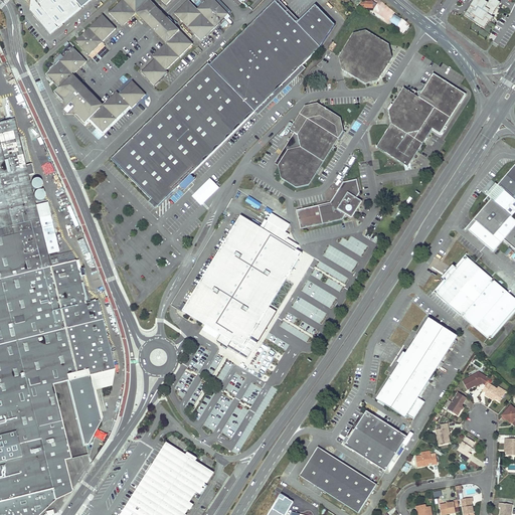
[(31,0),(31,1),(30,11),(50,35),(82,8),(75,0),(31,0)]
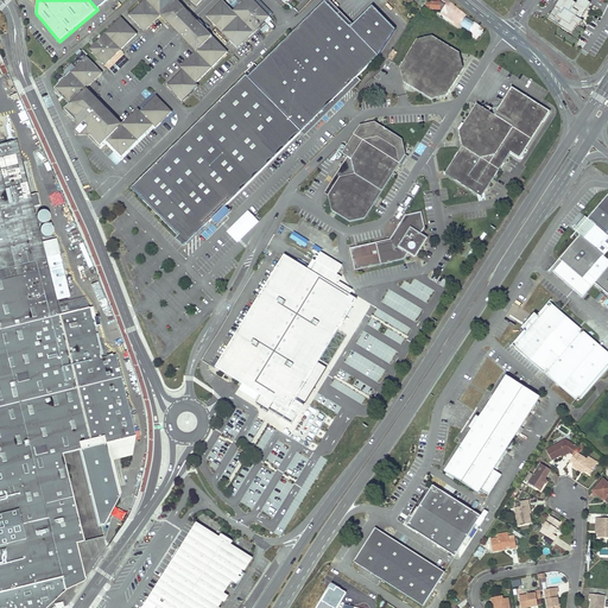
[(176,0),(144,0),(128,16),(144,32),(159,18),(159,13),(166,14),(166,18),(175,26),(189,13),(176,0)]
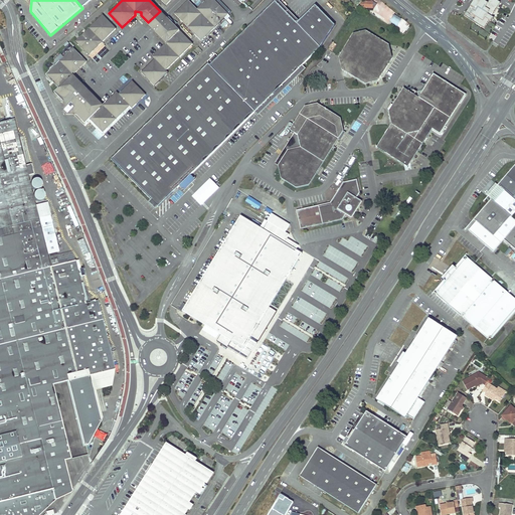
[(188,1),(175,14),(201,40),(227,14),(213,0),(206,0),(197,9),(188,1)]
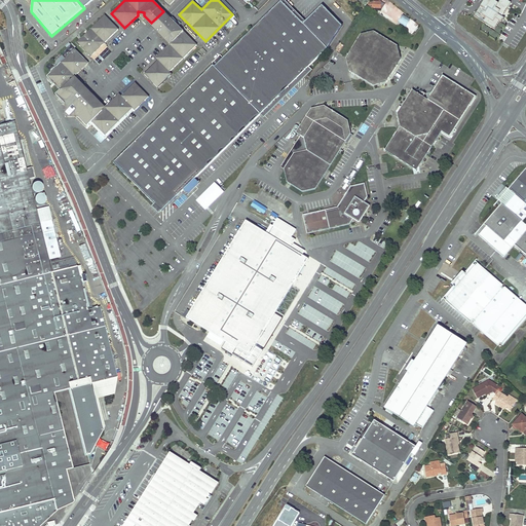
[(501,0),(498,5),(490,0),(485,0),(476,15),(475,17),(484,24),(494,31),(500,23),(502,25),(504,21),(502,19),(512,4),(504,0),(501,0)]
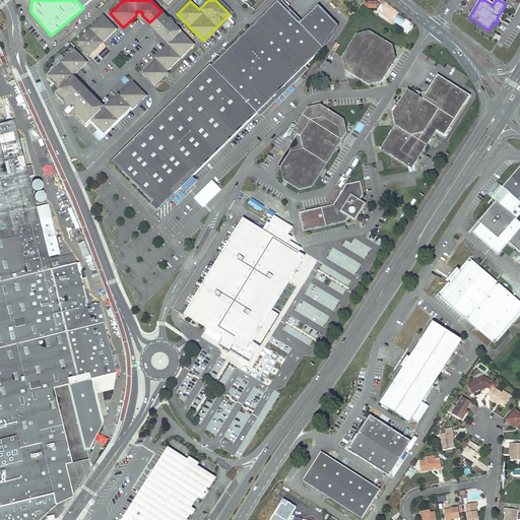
[(209,64),(112,160),(159,208),(181,187),(191,178),(323,48),(337,25),(317,5),(299,23),(276,1),(210,66),(209,64)]
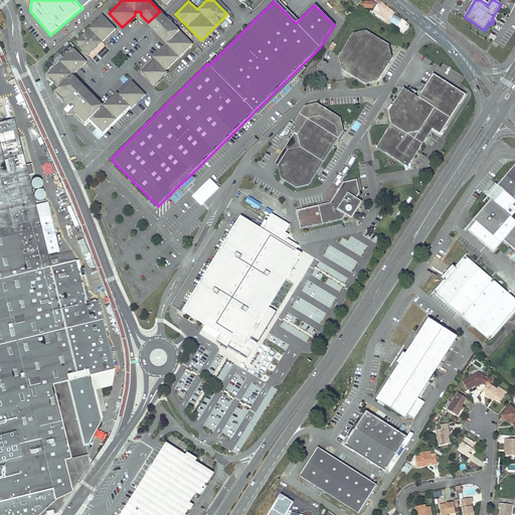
[(373,1),(364,1),(362,3),(362,5),(364,7),(373,9),(397,25),(401,19),(373,1)]
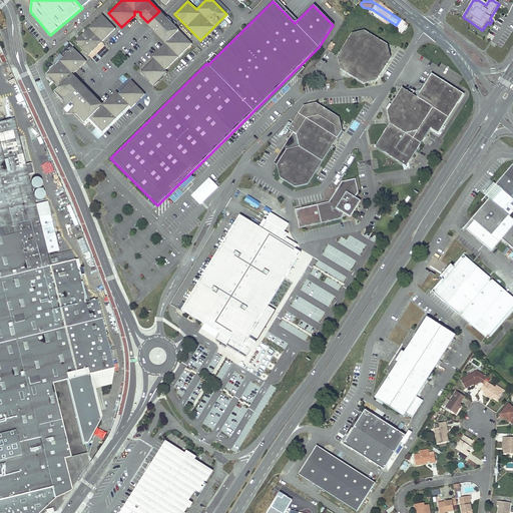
[(134,15),(121,27),(123,28),(137,14),(165,44),(152,56),(153,58),(154,58),(167,46),(169,47),(169,41),(165,41),(159,34),(170,23),(159,11),(147,22),(140,15),(140,12),(134,11),(134,15)]
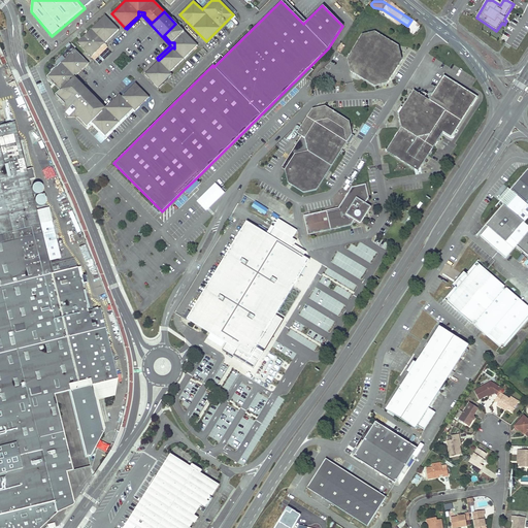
[(104,15),(77,42),(91,57),(119,29),(104,15)]
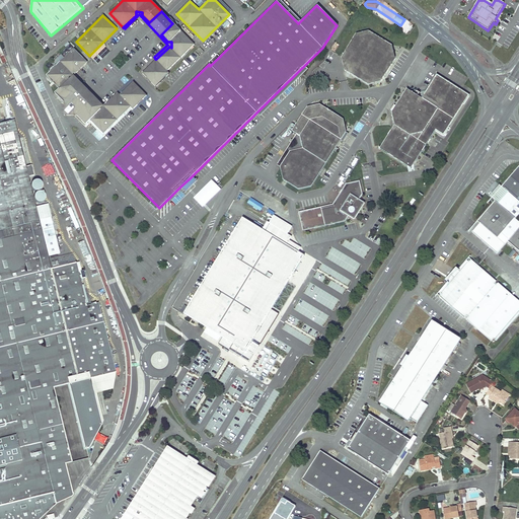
[(161,34),(167,42),(171,42),(171,48),(169,47),(156,59),(155,59),(141,72),(155,86),(168,72),(166,70),(193,44),(172,23),(161,34)]
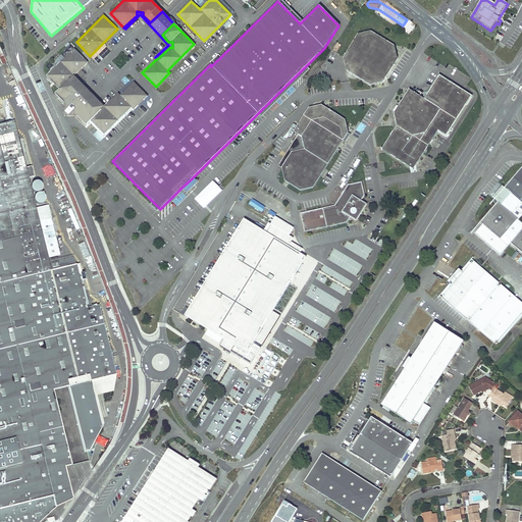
[(358,35),(344,58),(347,70),(370,85),(376,84),(396,53),(395,46),(371,32),(358,35)]
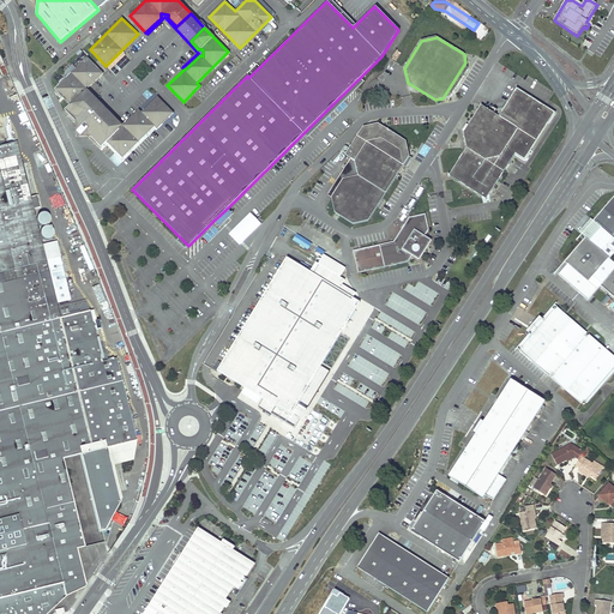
[(86,58),(54,89),(71,106),(65,110),(77,122),(86,122),(101,108),(88,94),(83,92),(84,86),(89,88),(103,74),(86,58)]
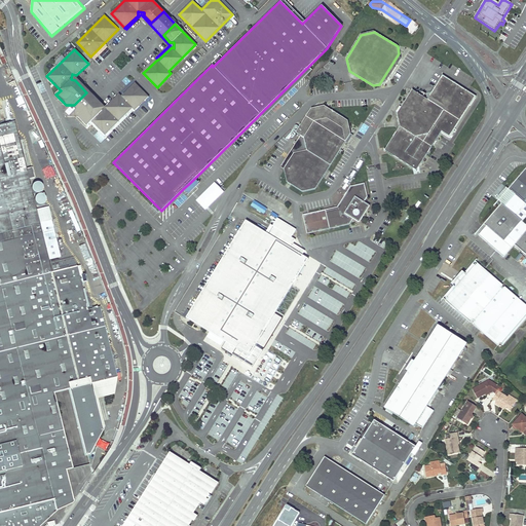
[(399,53),(379,84),(385,83),(401,60),(399,53)]
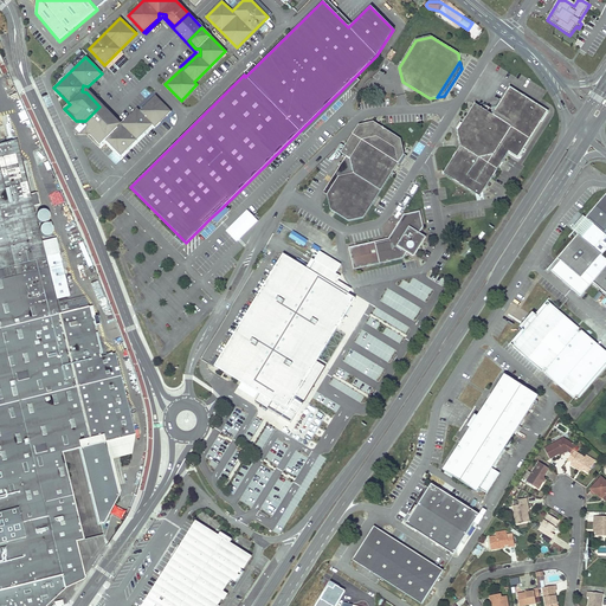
[(103,75),(102,73),(88,86),(83,85),(82,91),(86,92),(100,107),(85,121),(76,121),(90,135),(89,124),(104,110),(117,124),(117,127),(122,128),(123,123),(137,109),(136,108),(120,123),(88,90),(91,86),(103,75)]
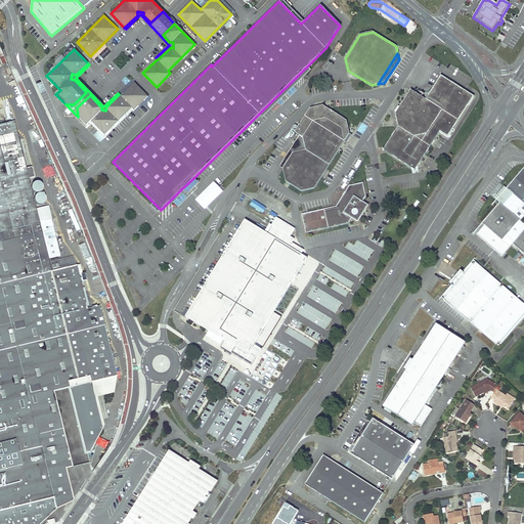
[(431,92),(420,95),(457,120),(468,105),(474,97),(473,96),(466,91),(465,92),(449,82),(449,81),(442,77),(441,76),(441,77),(436,84),(436,85),(431,92)]
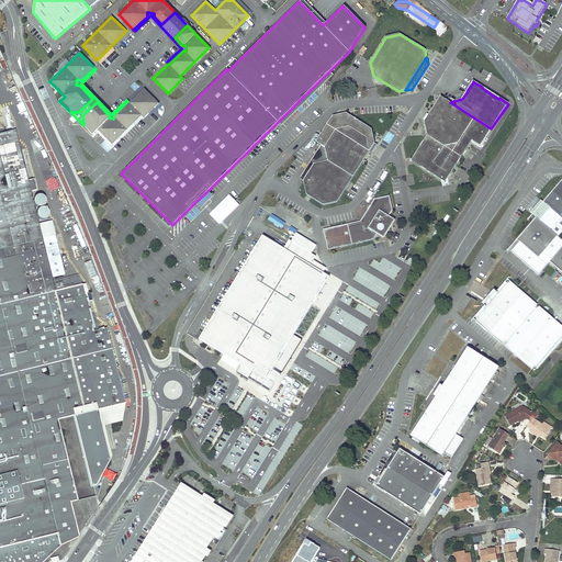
[(82,115),(83,125),(92,134),(97,130),(112,144),(141,115),(144,117),(158,102),(144,87),(128,102),(127,101),(114,114),(113,119),(109,117),(109,115),(97,102),(82,115)]
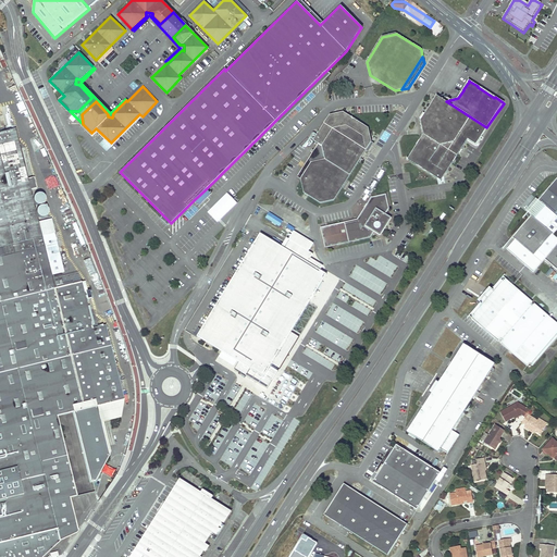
[(423,135),(457,156),(467,140),(474,145),(477,145),(482,136),(481,136),(486,127),(446,101),(436,96),(431,104),(435,125),(422,127),(423,135)]
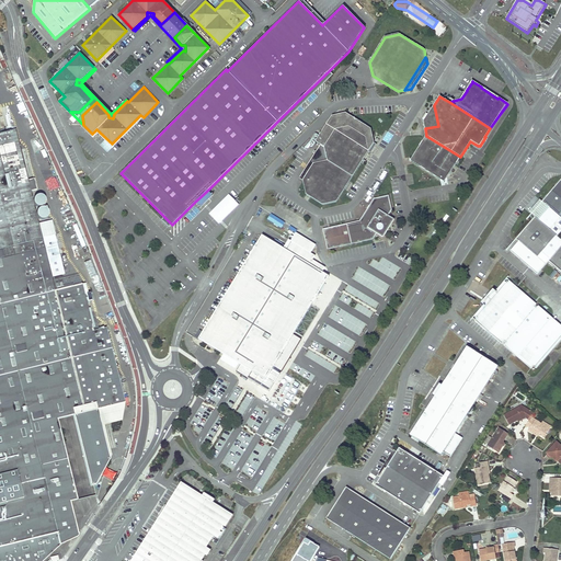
[(423,122),(425,128),(438,126),(434,105),(423,122)]
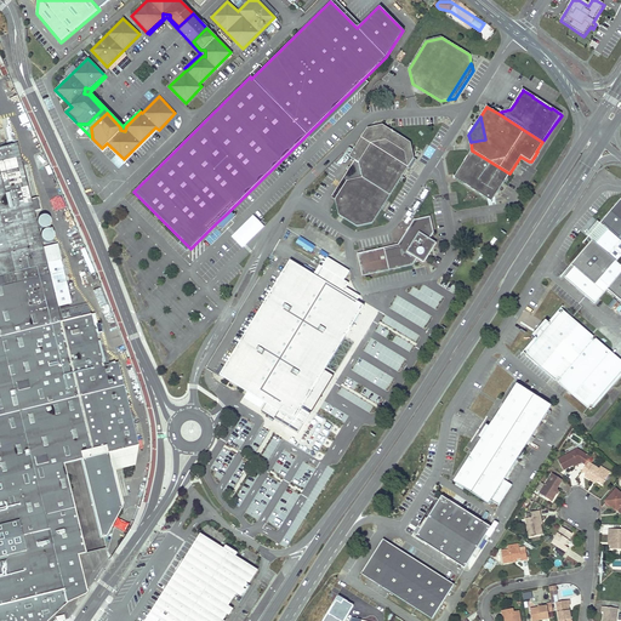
[(362,178),(347,181),(335,200),(339,215),(357,227),(372,223),(414,158),(410,143),(382,125),(368,129),(349,158),(359,163),(362,178)]
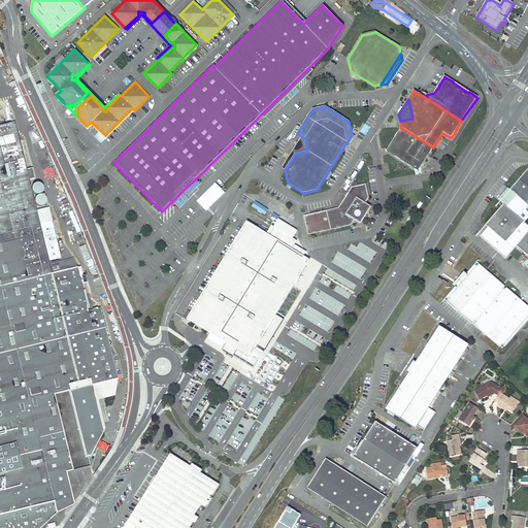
[(60,258),(52,221),(43,223),(38,224),(32,198),(13,123),(9,124),(4,125),(0,126),(0,527),(40,527),(57,513),(73,504),(74,502),(67,471),(90,465),(88,456),(91,456),(104,431),(95,395),(93,385),(112,380),(117,378),(99,308),(87,311),(76,268),(74,268),(51,274),(48,267),(47,261),(60,258)]
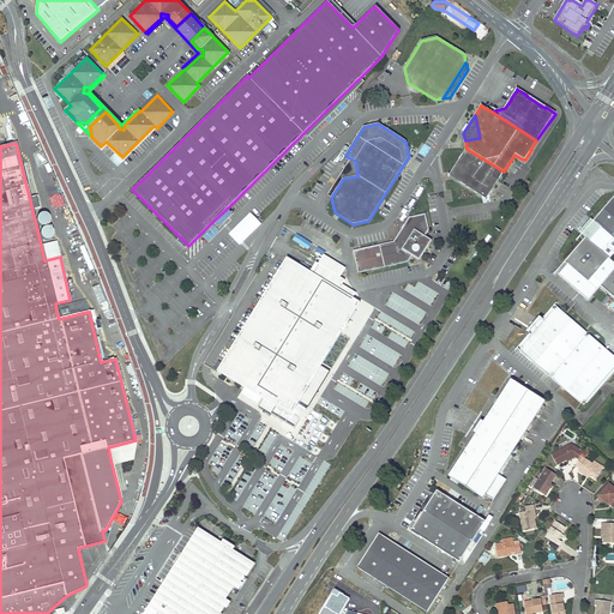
[(504,172),(467,149),(450,175),(486,199),(504,172)]
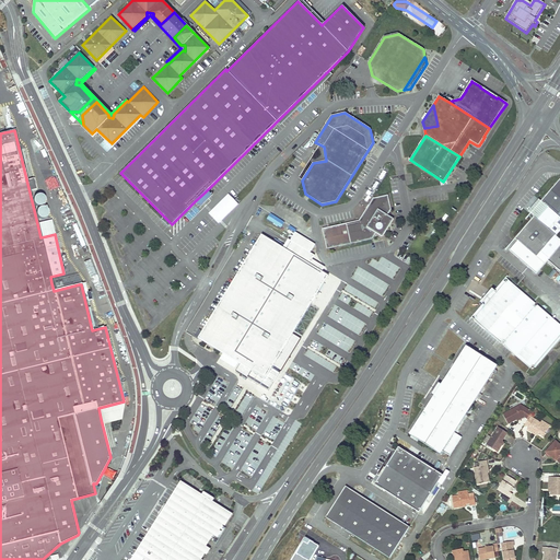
[(62,194),(48,163),(38,167),(51,198),(62,194)]
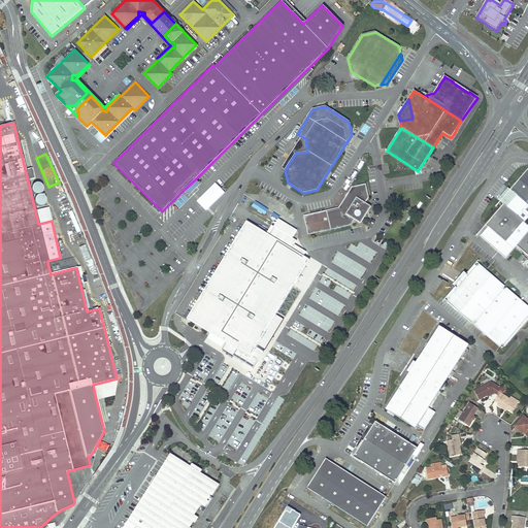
[(503,205),(487,225),(489,227),(481,236),(505,259),(517,245),(527,254),(527,170),(510,190),(517,195),(506,208),(503,205)]
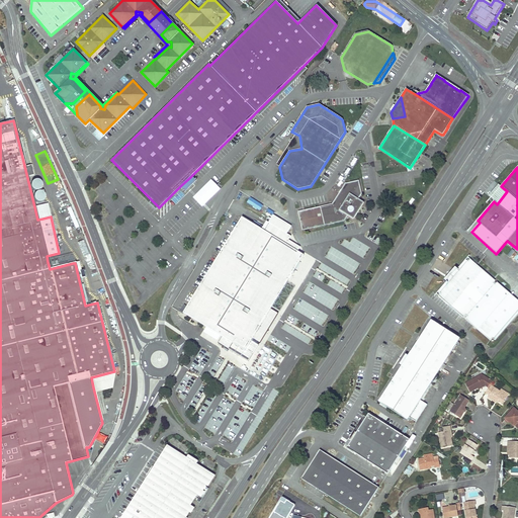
[(194,180),(190,177),(180,186),(184,190),(194,180)]
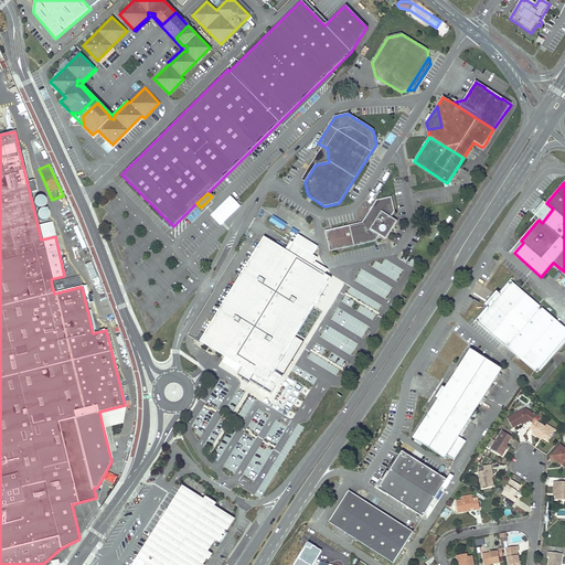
[(220,226),(241,208),(231,196),(210,215),(220,226)]
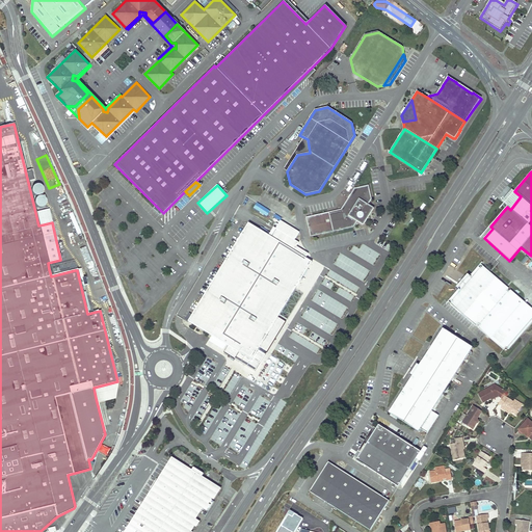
[(330,212),(336,232),(353,228),(356,221),(358,219),(360,219),(361,219),(362,219),(363,218),(363,217),(363,216),(361,215),(368,205),(371,200),(368,186),(354,188),(341,210),(330,212)]
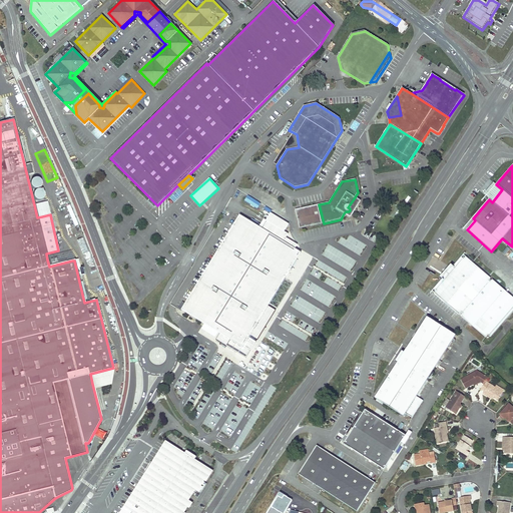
[(495,182),(484,194),(489,199),(492,202),(502,189),(496,184),(495,182)]
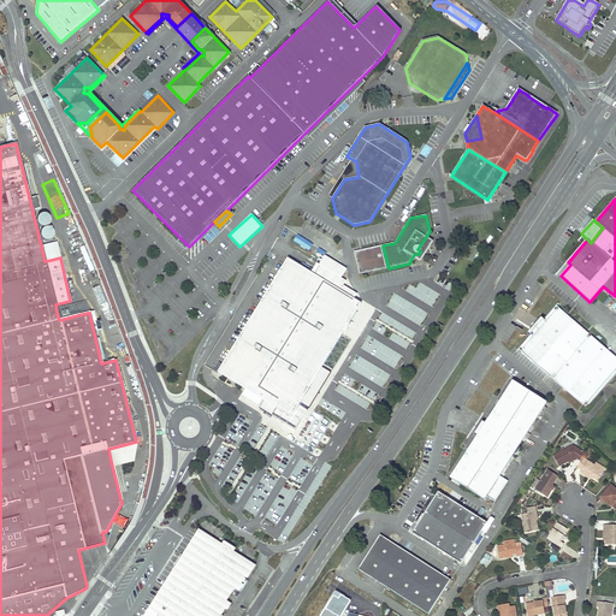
[(309,227),(308,231),(324,238),(325,236),(309,227)]
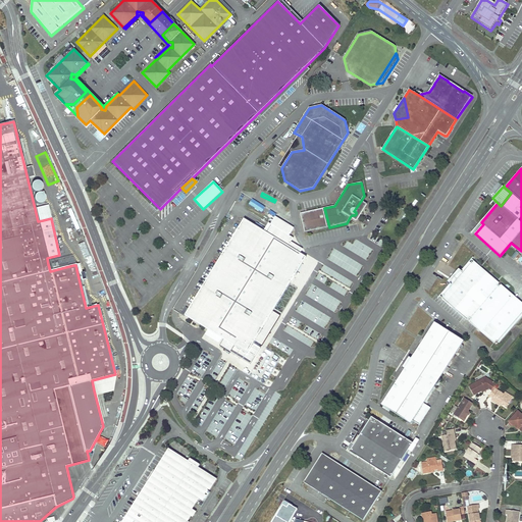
[(43,220),(37,195),(32,196),(38,221),(43,220)]
